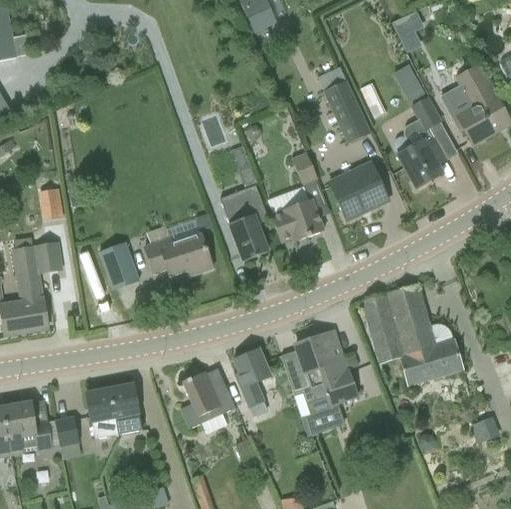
[(0,0),(0,60),(17,57),(5,0),(0,0)]
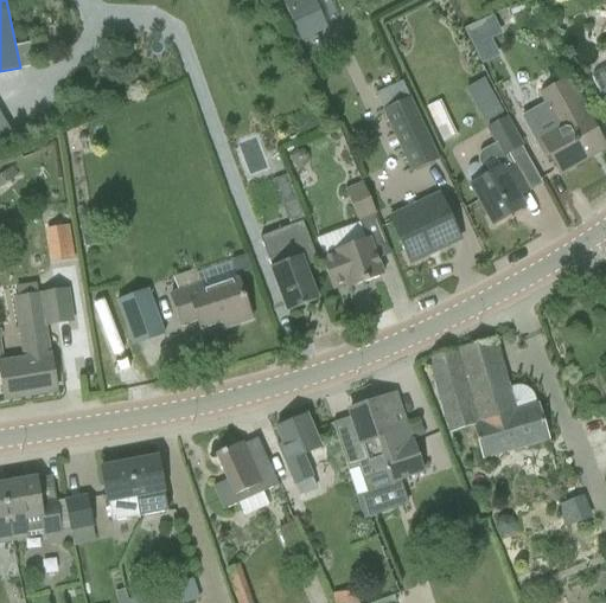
[(325,24),(313,0),(286,0),(301,34),(325,24)]
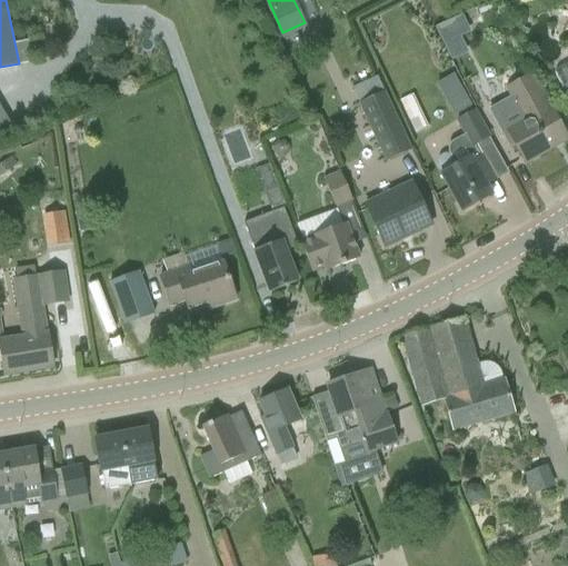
[(470,29),(462,12),(436,25),(445,42),(460,35),(470,29)]
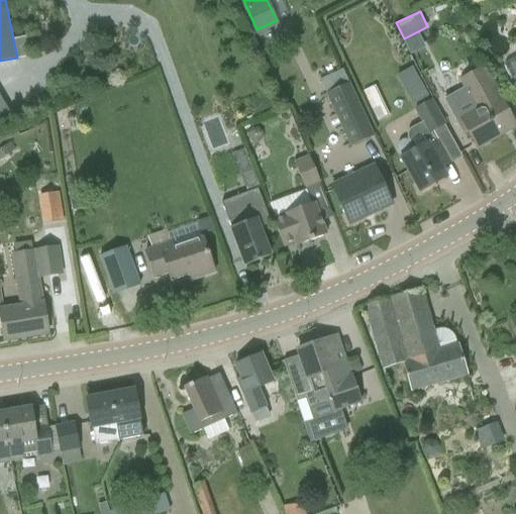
[(515,54),(507,58),(505,64),(511,76),(515,74),(515,54)]
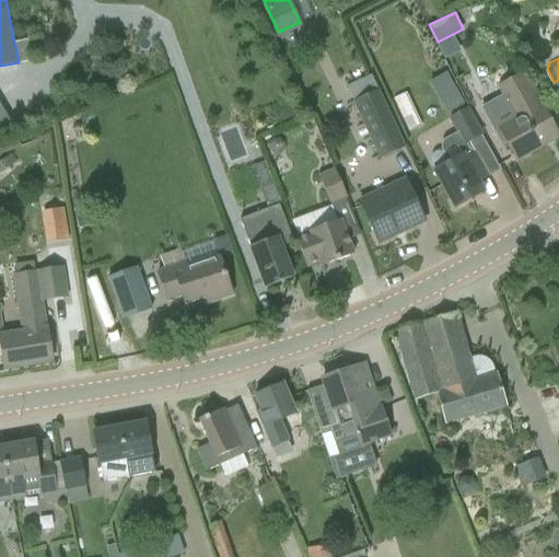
[(558,132),(549,115),(523,70),(515,73),(508,78),(498,83),(503,94),(482,106),(493,126),(492,126),(501,144),(507,140),(517,158),(558,136),(558,132)]
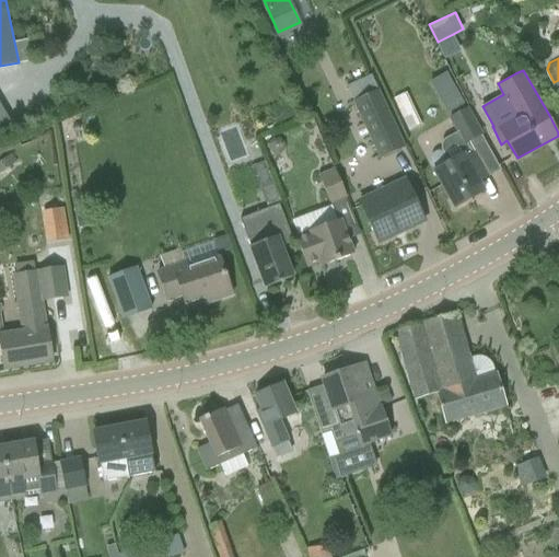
[(380,157),(405,144),(379,90),(371,73),(356,80),(346,84),(353,101),(380,157)]
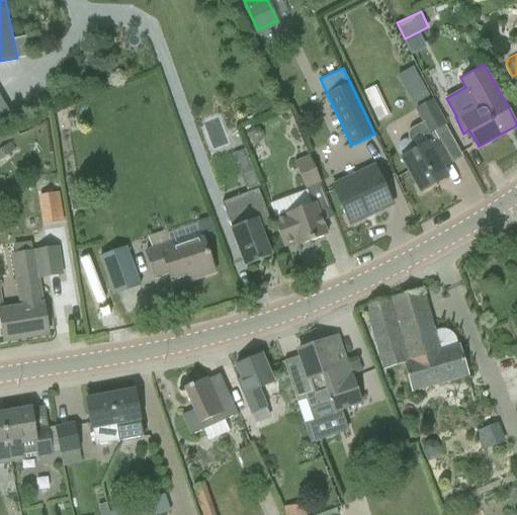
[(0,86),(0,115),(13,109),(1,86),(0,86)]
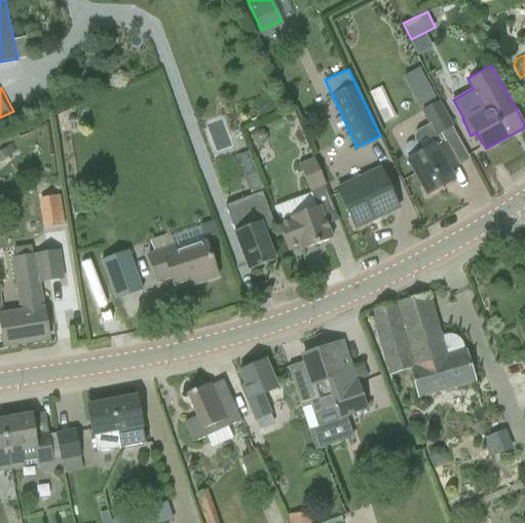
[(397,114),(389,100),(377,106),(384,120),(397,114)]
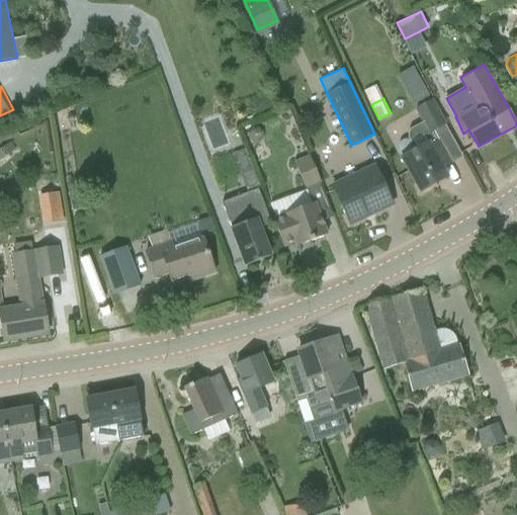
[(429,132),(445,122),(433,99),(417,107),(429,132)]
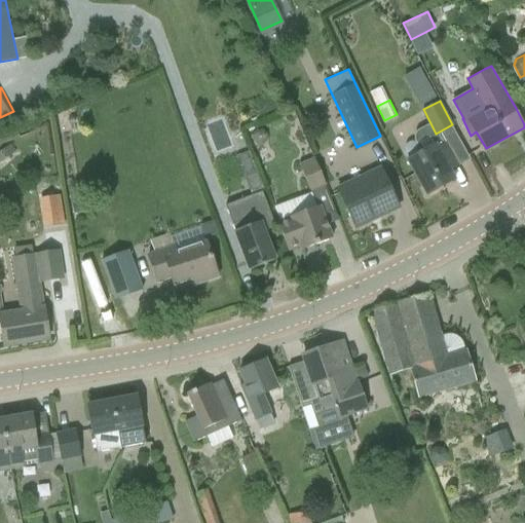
[(436,143),(423,149),(420,142),(415,139),(410,140),(406,142),(405,146),(404,150),(409,158),(407,158),(427,194),(455,178),(450,169),(458,163),(447,142),(438,146),(436,143)]
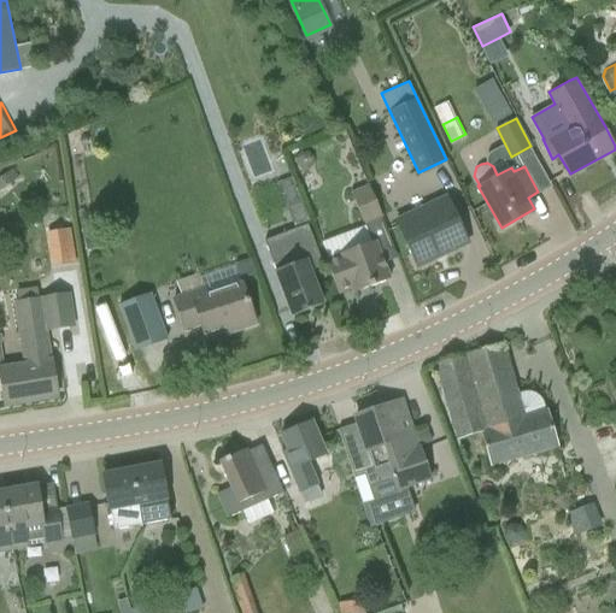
[(13,168),(0,176),(0,188),(19,176),(13,168)]
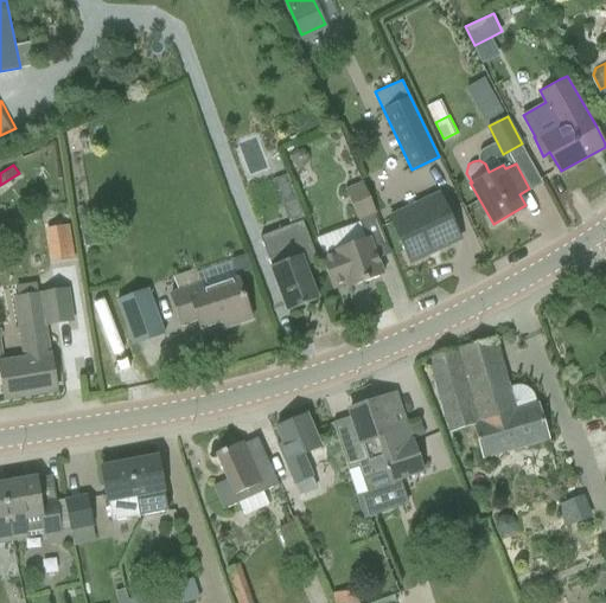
[(359,219),(376,212),(363,179),(346,186),(359,219)]
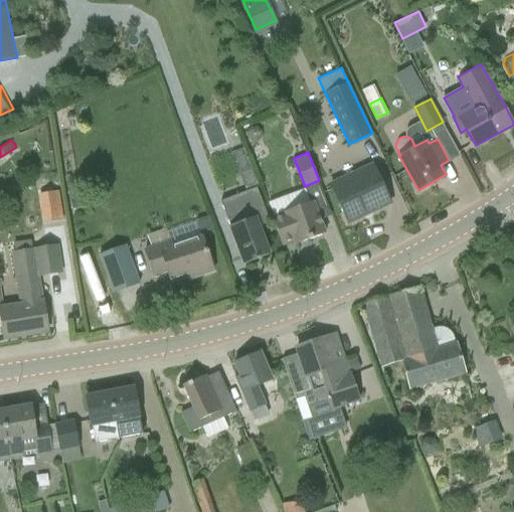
[(331,183),(349,221),(391,202),(373,164),(331,183)]
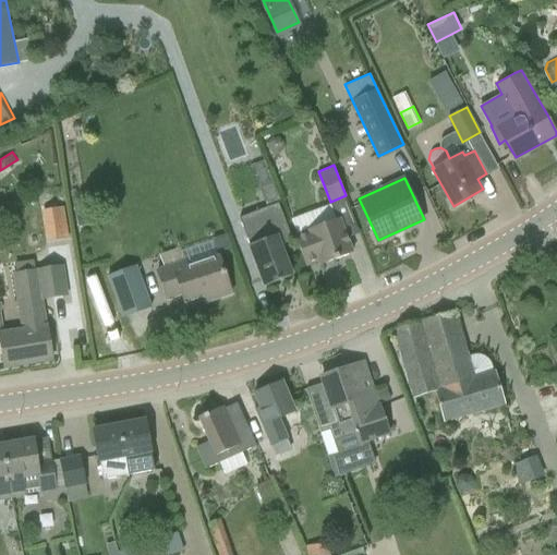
[(275,185),(261,191),(266,205),(280,200),(275,185)]
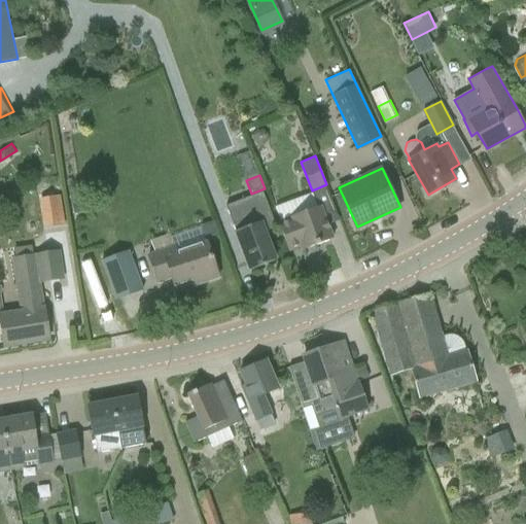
[(279,221),(289,249),(302,245),(303,249),(306,248),(304,245),(313,242),(314,245),(334,237),(321,205),(318,206),(312,190),(275,205),(281,220),(279,221)]
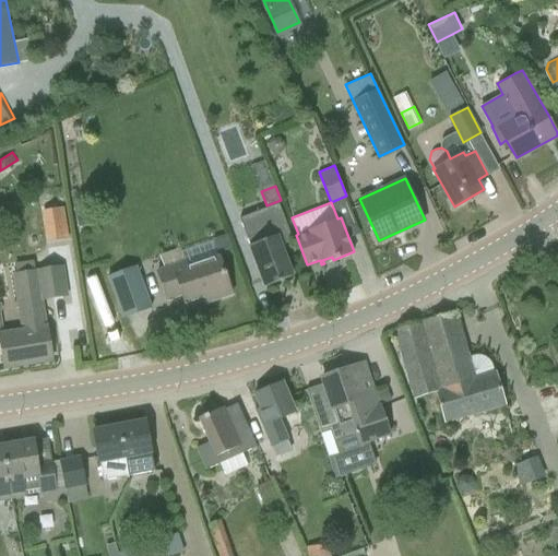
[(68,236),(63,208),(44,211),(48,239),(68,236)]
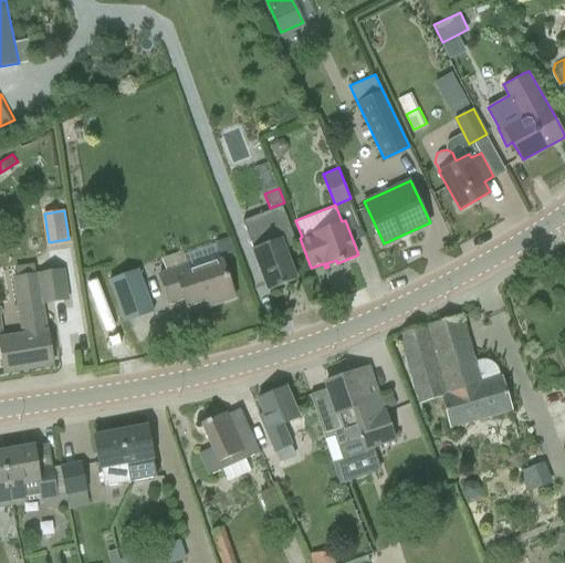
[(89,216),(79,218),(80,228),(91,226),(89,216)]
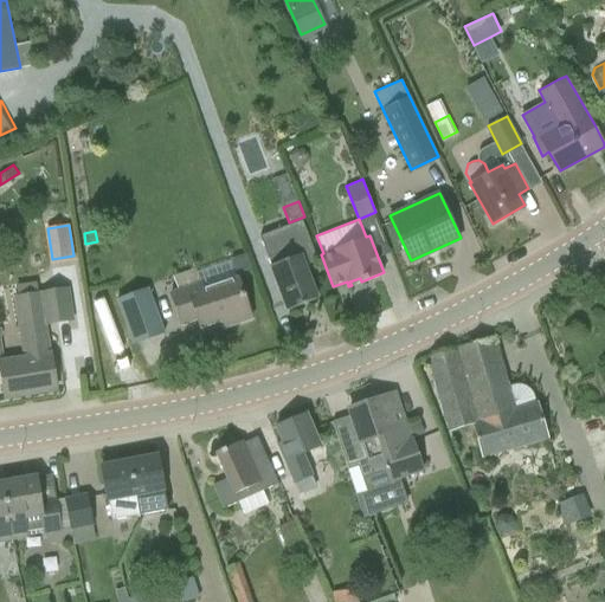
[(271,265),(289,309),(317,298),(304,265),(319,259),(308,233),(283,243),(289,258),(271,265)]
